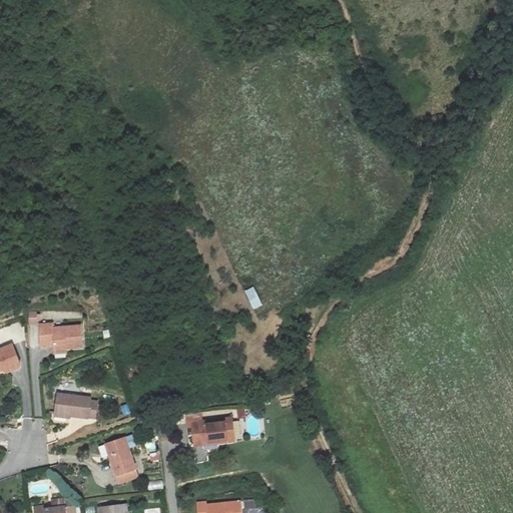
[(251,311),(262,307),(254,288),(244,291),(251,311)]
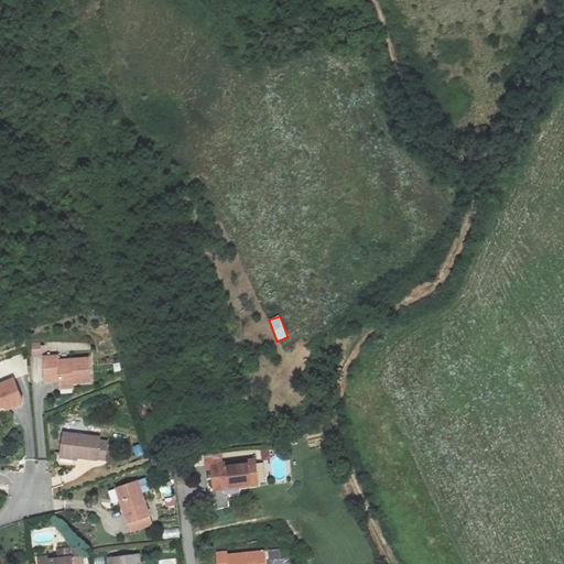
[(41,355),(41,353),(41,342),(40,338),(32,339),(32,355),(41,355)]
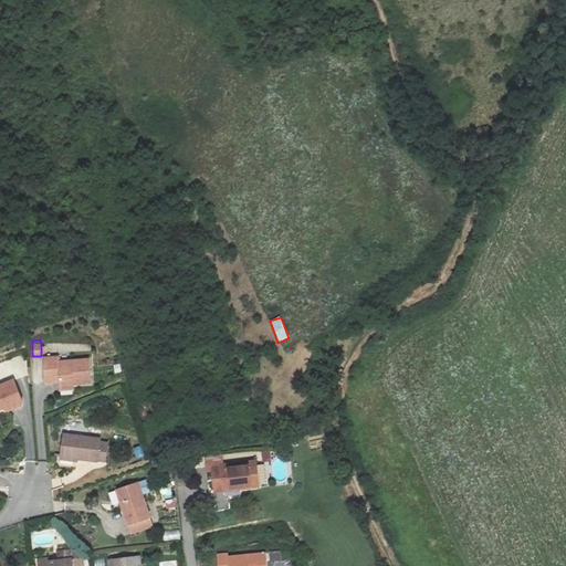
[(49,383),(60,381),(74,379),(74,384),(92,381),(90,357),(59,362),(58,355),(45,356),(49,383)]
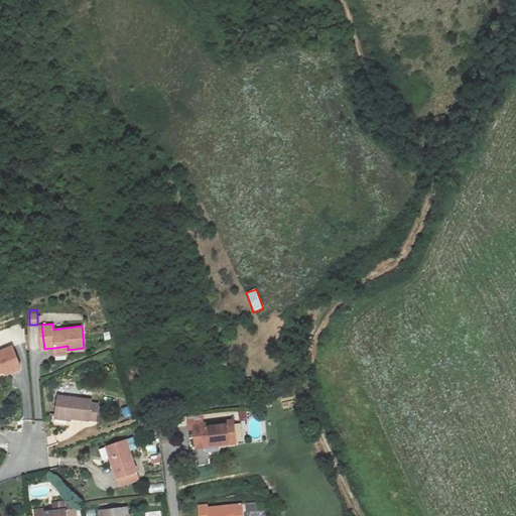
[(21,366),(12,346),(0,351),(0,371),(3,370),(4,373),(8,374),(21,368),(21,366)]
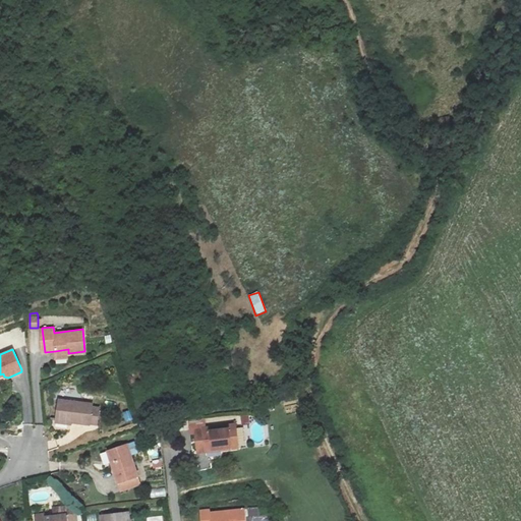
[(68,349),(55,351),(56,358),(68,357),(68,353),(68,349)]
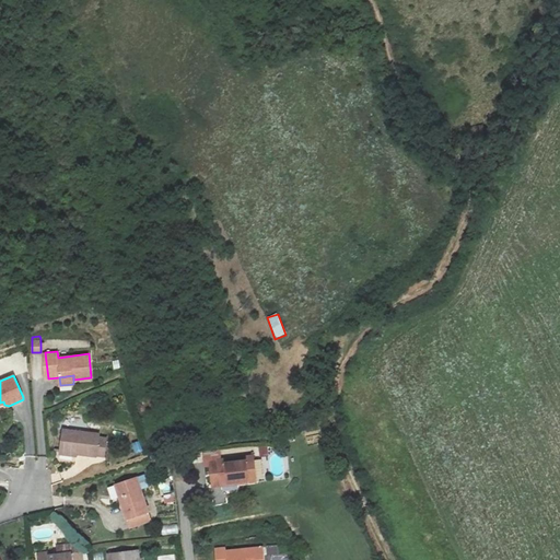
[(62,431),(60,454),(97,457),(97,456),(106,457),(107,439),(98,438),(100,434),(62,431)]
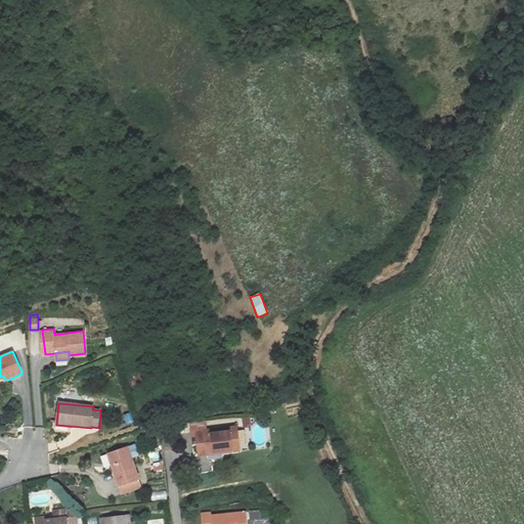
[(195,456),(205,455),(205,451),(221,450),(221,454),(238,452),(236,428),(194,431),(195,456)]
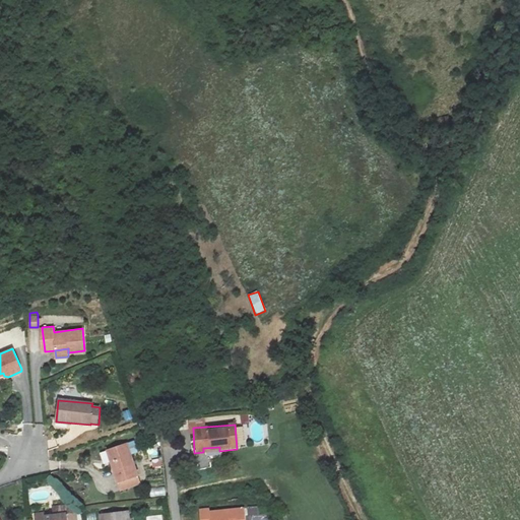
[(126,443),(107,450),(122,491),(141,483),(126,443)]
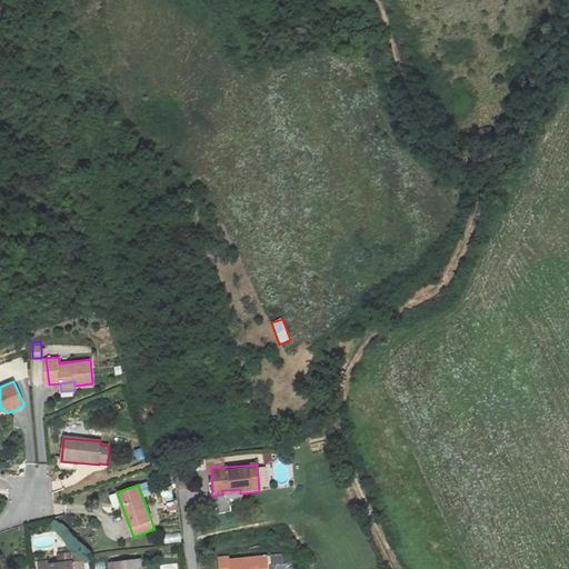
[(176,502),(167,503),(169,519),(179,518),(176,502)]
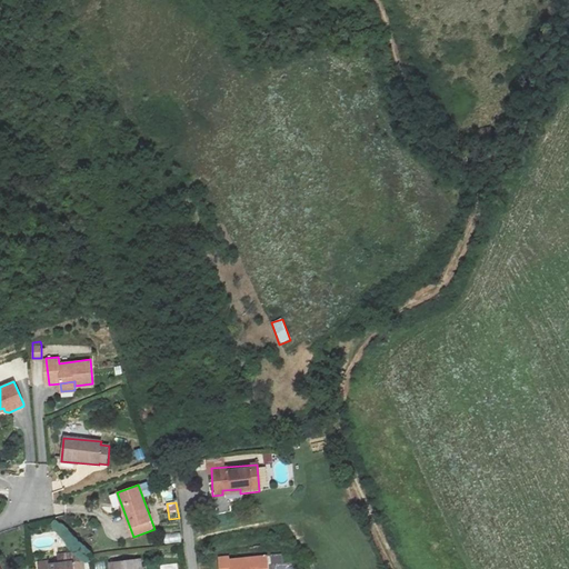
[(165,545),(181,542),(180,533),(163,536),(165,545)]
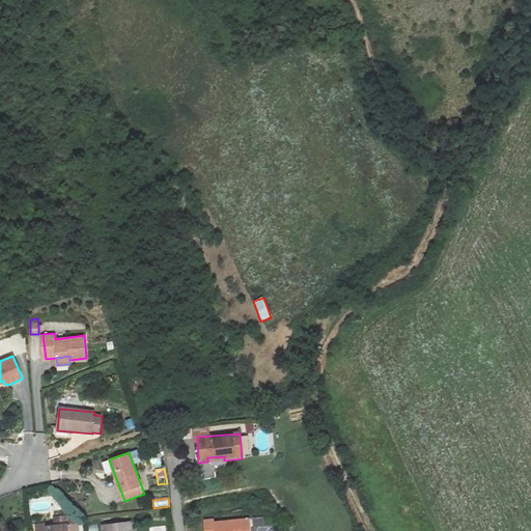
[(76,530),(76,523),(70,516),(55,518),(55,526),(46,527),(46,524),(34,526),(34,530),(76,530)]
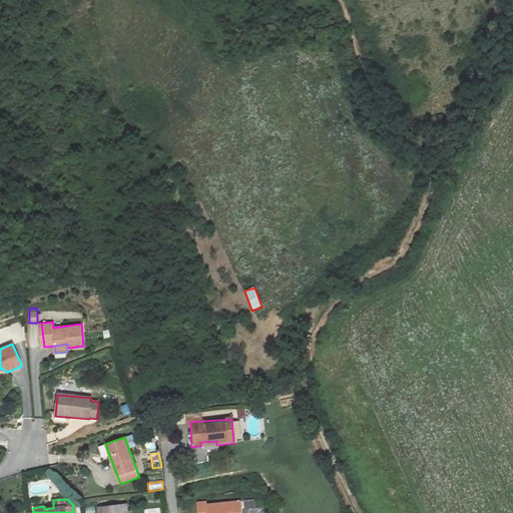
[(241,512),(241,502),(206,504),(206,502),(196,503),(197,512),(241,512)]
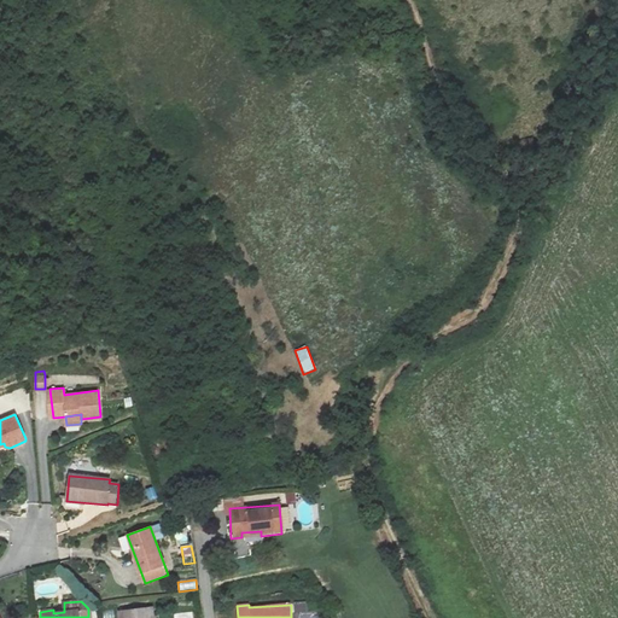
[(153,617),(152,606),(120,610),(121,617),(153,617)]
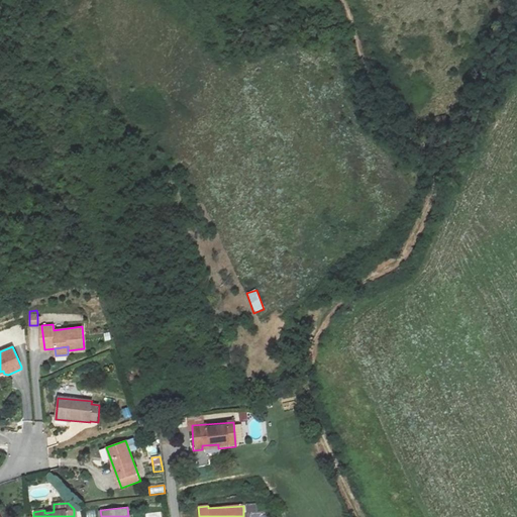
All buildings are outlined.
